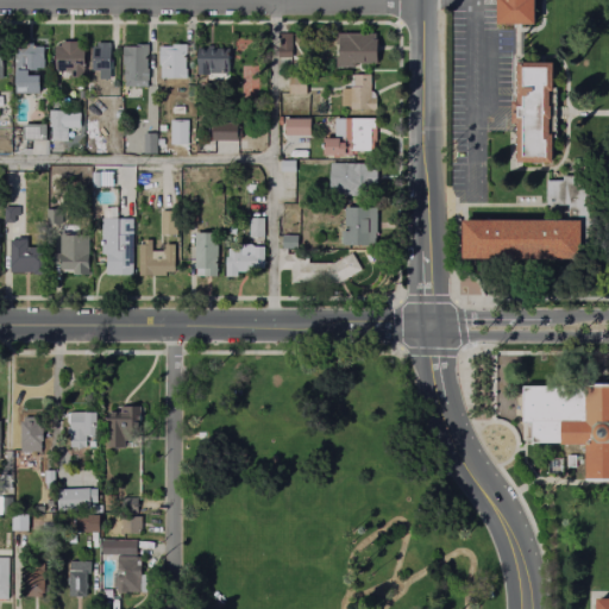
[(496,0),(496,24),(522,24),(534,25),(534,0),(496,0)]
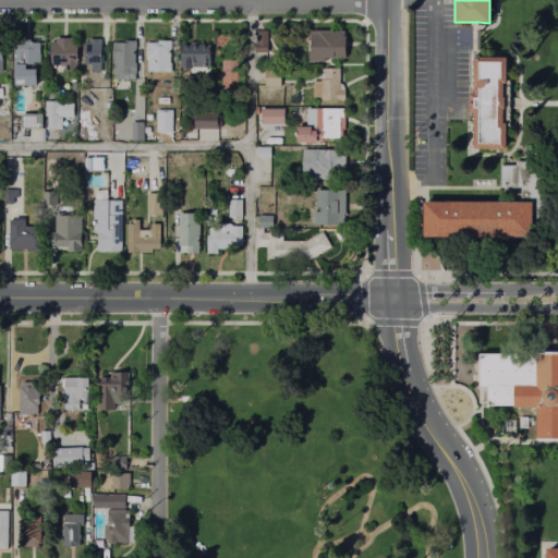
[(257,32),(269,33),(269,56),(256,55),(257,32)]
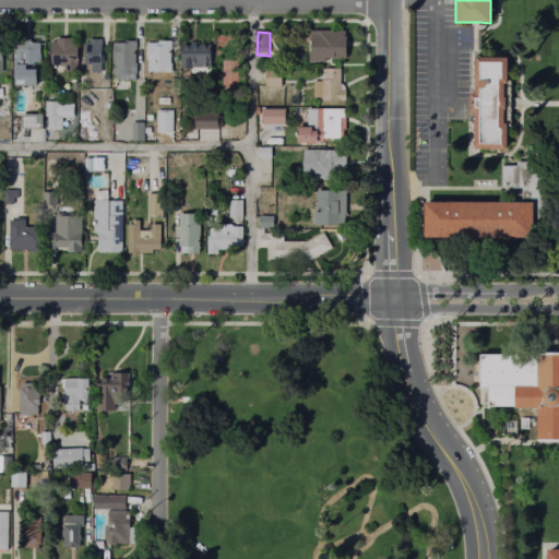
[(14,56),(24,56),(24,39),(32,39),(32,44),(39,44),(40,64),(36,64),(37,87),(15,87),(14,56)]
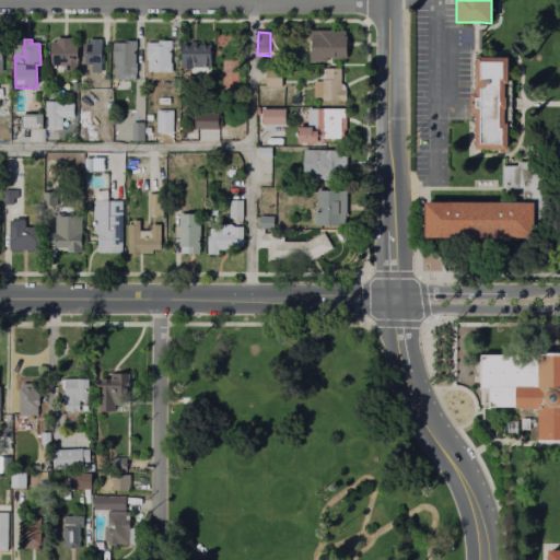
[(56,39),(72,39),(72,44),(76,45),(76,71),(62,71),(63,66),(51,66),(51,42),(56,43),(56,39)]
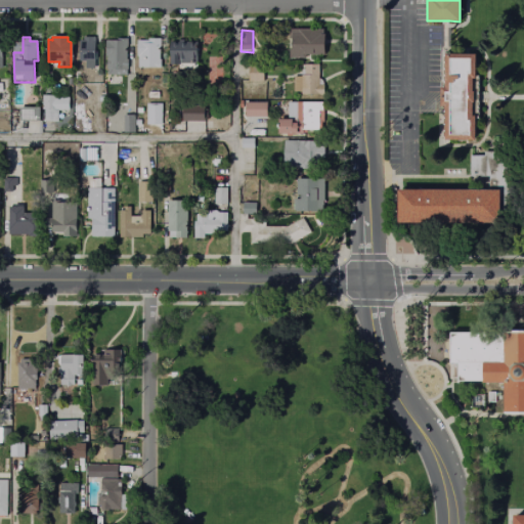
[(84,37),(94,37),(94,70),(86,70),(86,62),(79,62),(79,42),(84,42),(84,37)]
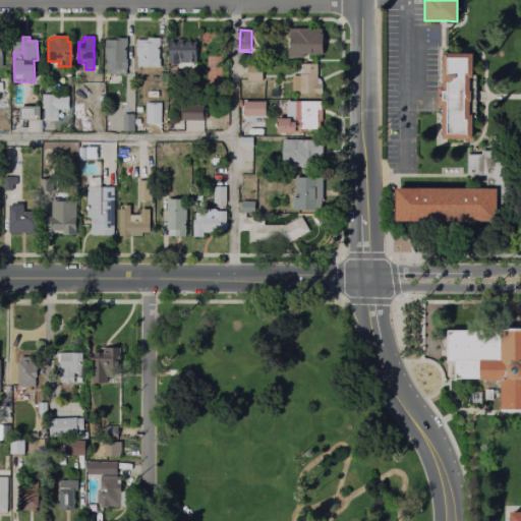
[(103,41),(118,41),(118,37),(125,37),(125,74),(106,74),(107,57),(103,57),(103,41)]
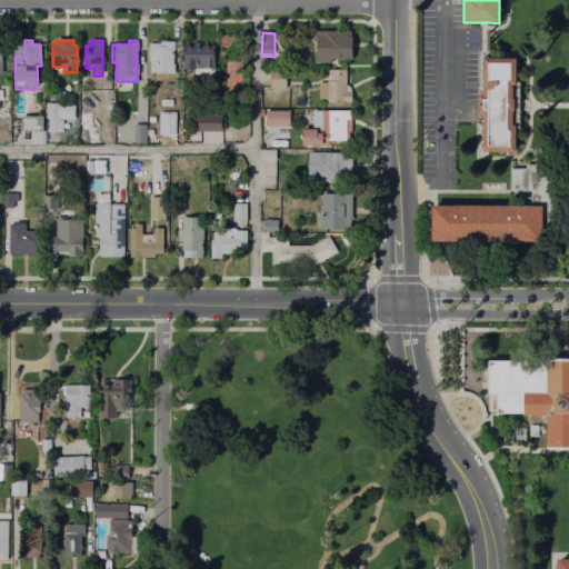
[(150,42),(173,42),(173,81),(150,81),(150,42)]
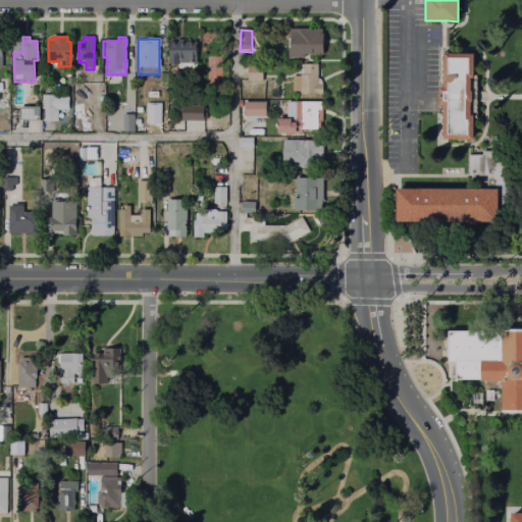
[(288,45),(323,45),(323,58),(288,58),(288,45)]
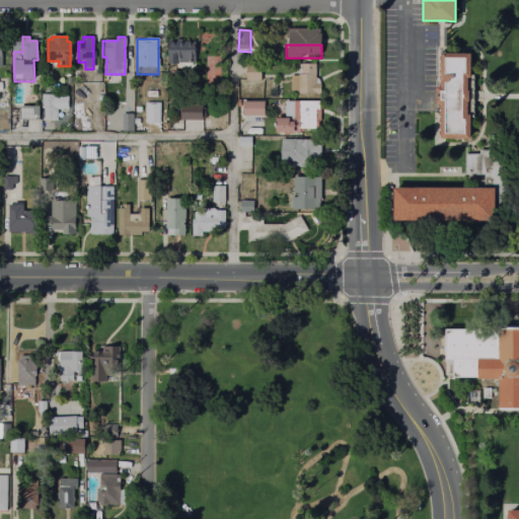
[(169,50),(194,50),(194,60),(169,60),(169,50)]
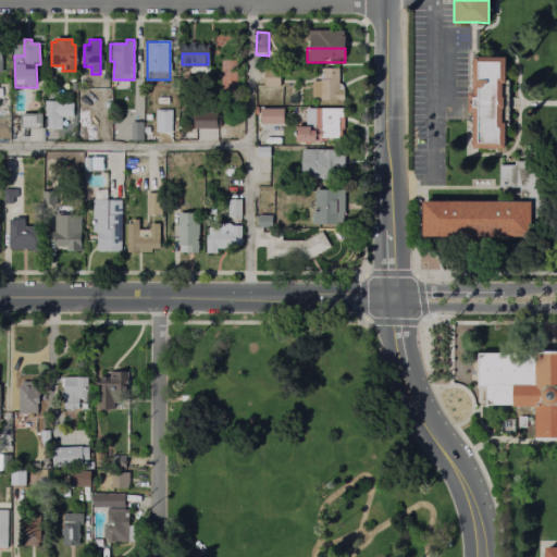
[(504,149),(504,126),(507,126),(508,103),(508,79),(504,79),(504,58),(478,57),(472,57),(472,93),(467,93),(467,113),(472,113),(472,123),(471,148),(504,149)]
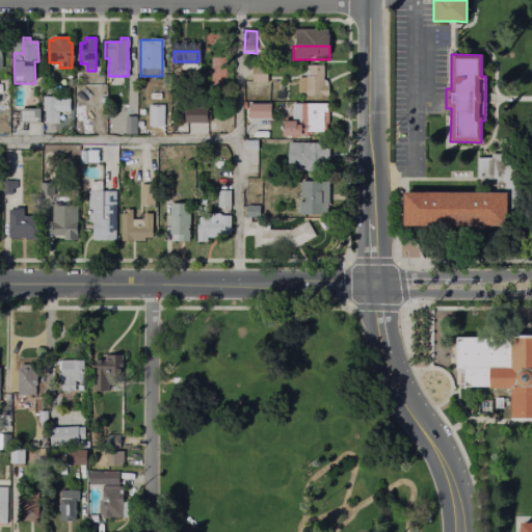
[(308,67),(324,67),(323,86),(330,86),(330,97),(306,97),(306,94),(297,94),(297,79),(304,79),(304,71),(308,71),(308,67)]
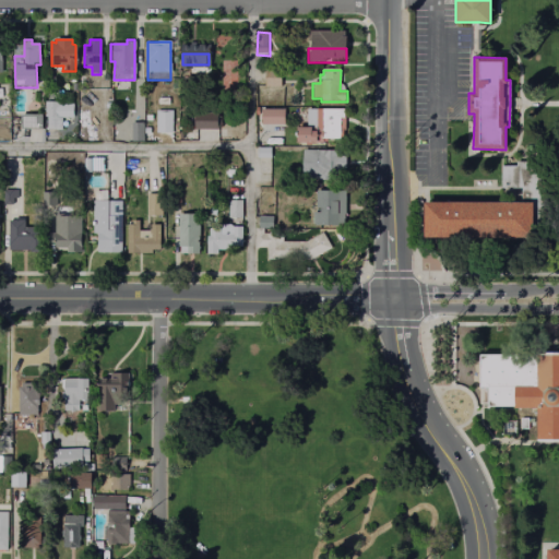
[(223,73),(235,73),(235,92),(223,92),(223,73)]
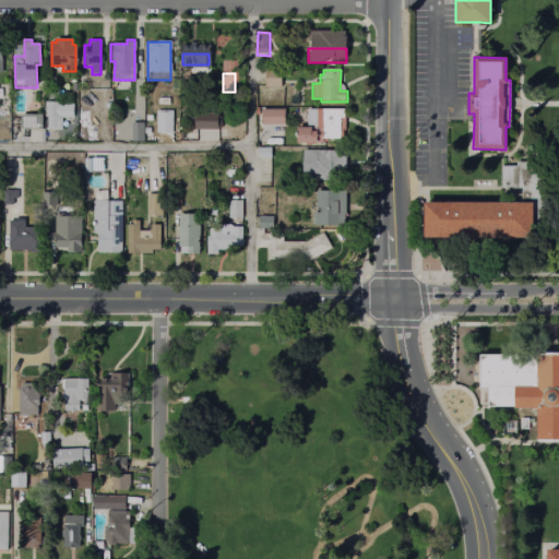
[(266,86),(266,73),(281,73),(281,86),(266,86)]
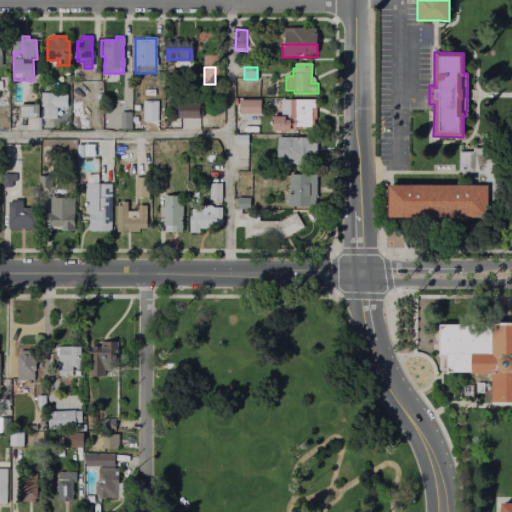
[(0,91),(8,91),(8,102),(0,102),(0,91)]
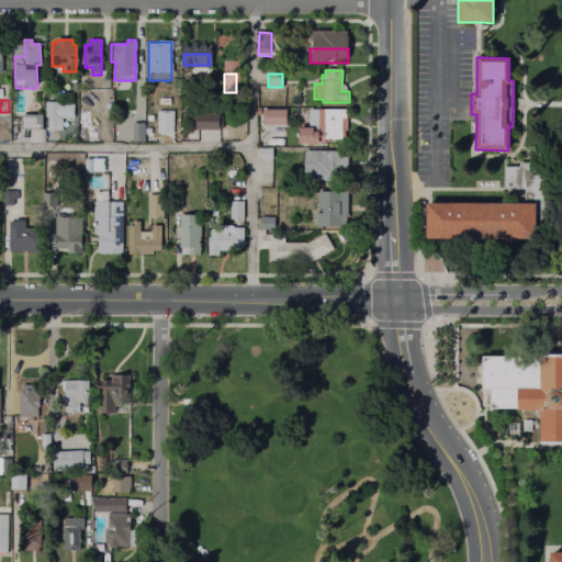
[(45,102),(58,102),(58,105),(72,105),(72,119),(64,119),(64,132),(49,132),(49,117),(45,117),(45,102)]
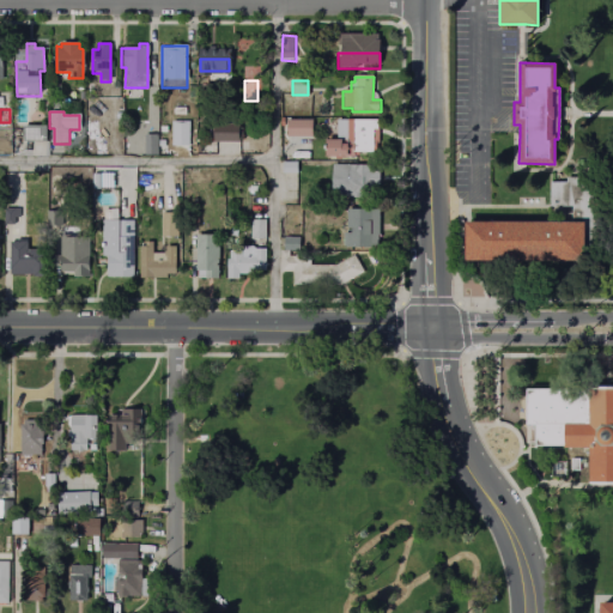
[(287,120),(311,120),(311,137),(287,137),(287,120)]
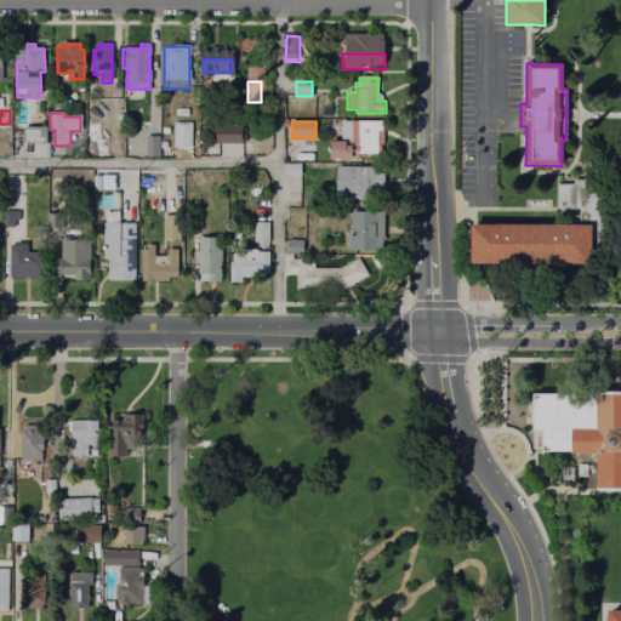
[(346,121),(382,121),(382,131),(380,131),(379,154),(363,154),(363,159),(348,159),(348,163),(339,163),(339,159),(331,159),(332,143),(346,143),(346,121)]
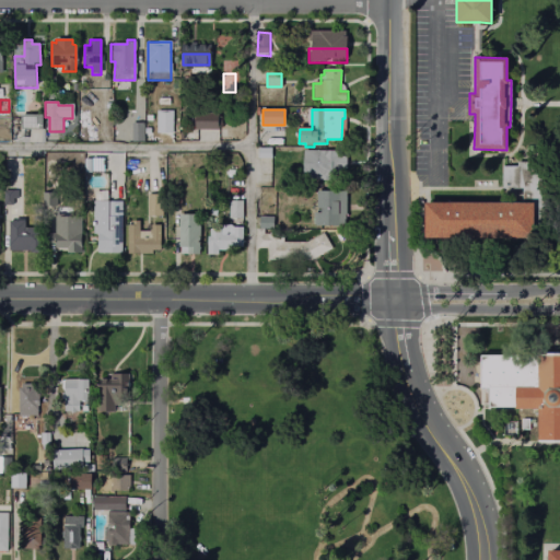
[(22,116),(43,116),(43,129),(22,129),(22,116)]
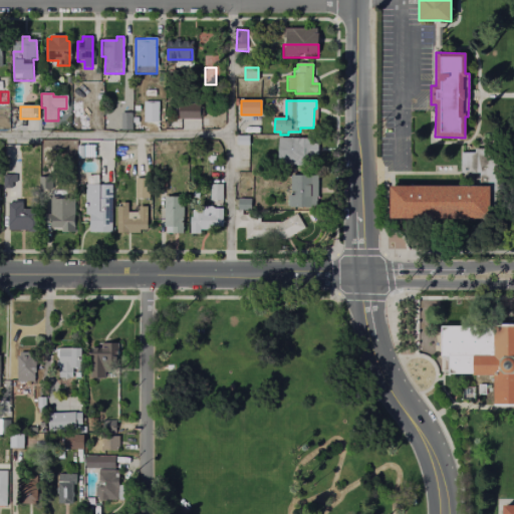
[(176,107),(181,107),(181,111),(200,111),(200,119),(180,119),(180,115),(176,115),(176,107)]
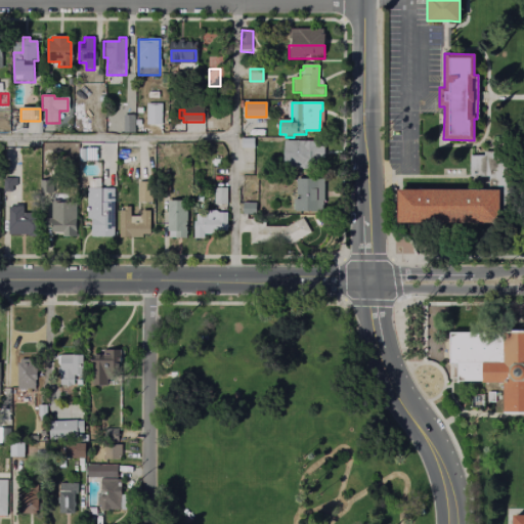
[(148,111),(167,112),(167,125),(148,124),(148,111)]
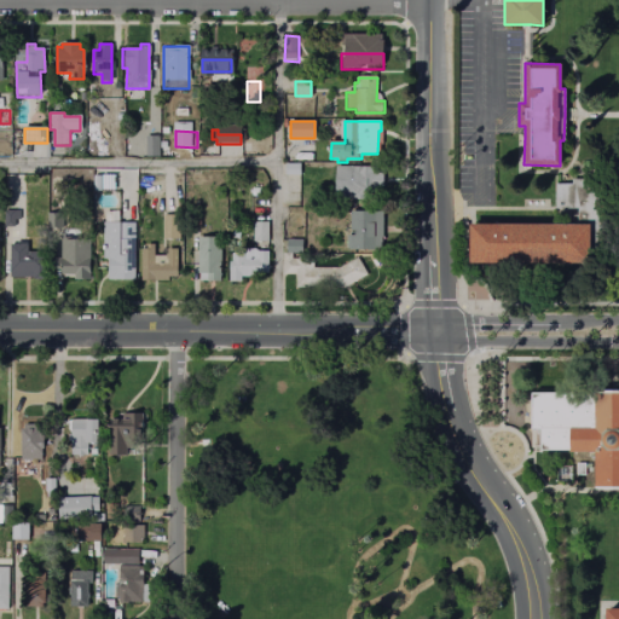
[(160,137),(160,157),(146,157),(146,137),(160,137)]
